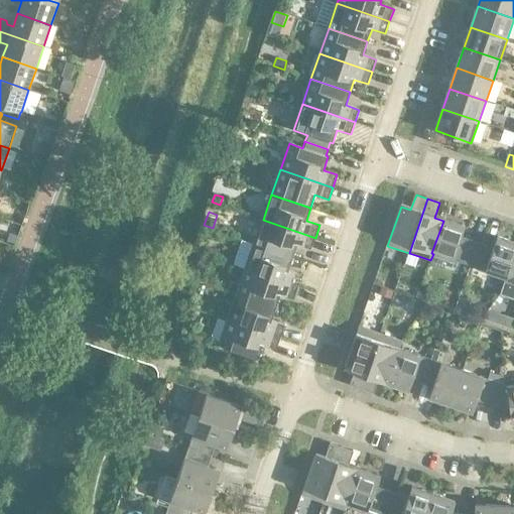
[(315,238),(263,220),(254,245),(293,258),(297,245),(311,250),(315,238)]
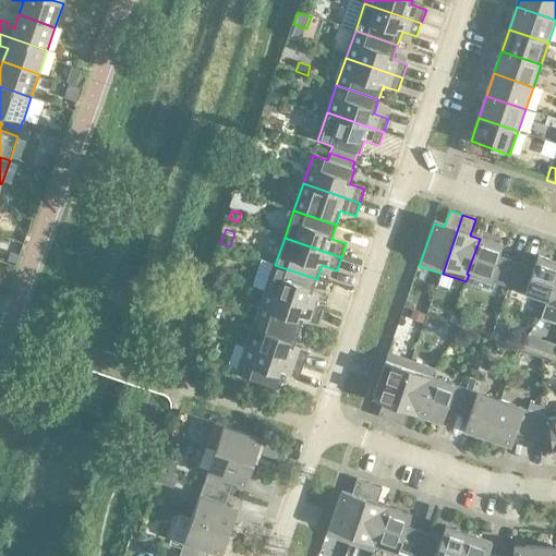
[(488,242),(480,239),(467,274),(469,275),(515,290),(523,265),(499,256),(503,244),(490,240),(488,242)]
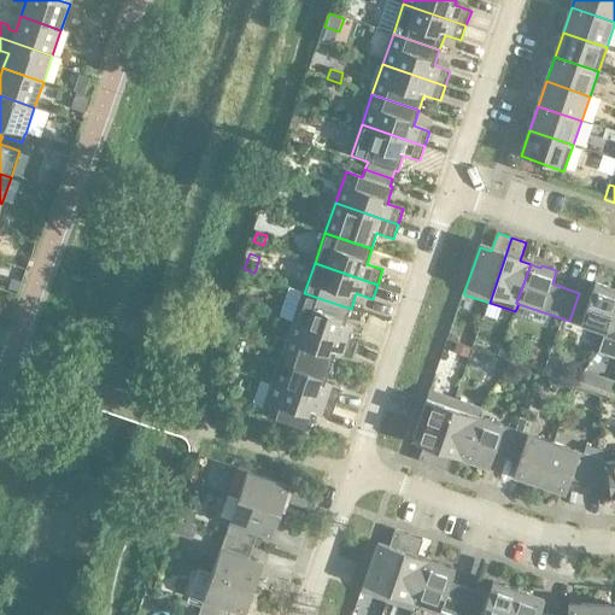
[(394,277),(391,286),(400,290),(403,280),(394,277)]
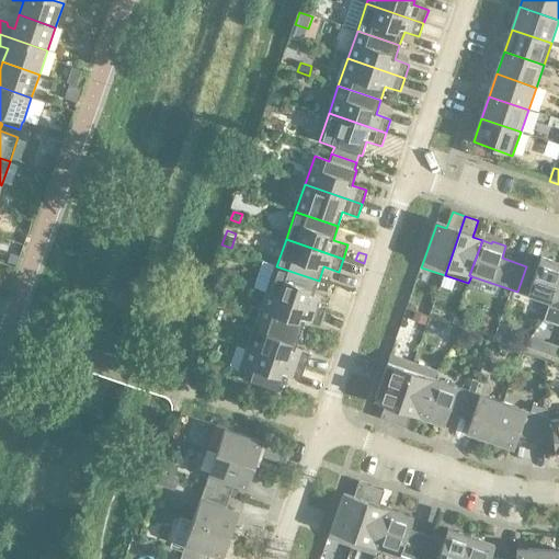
[(19,258),(10,254),(7,263),(16,266),(19,258)]
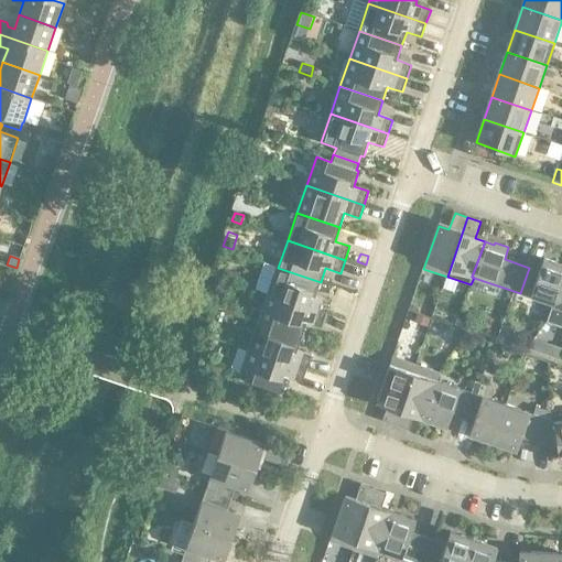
[(540,271),(529,268),(520,293),(553,304),(554,305),(561,284),(561,268),(558,267),(558,263),(544,259),(540,271)]
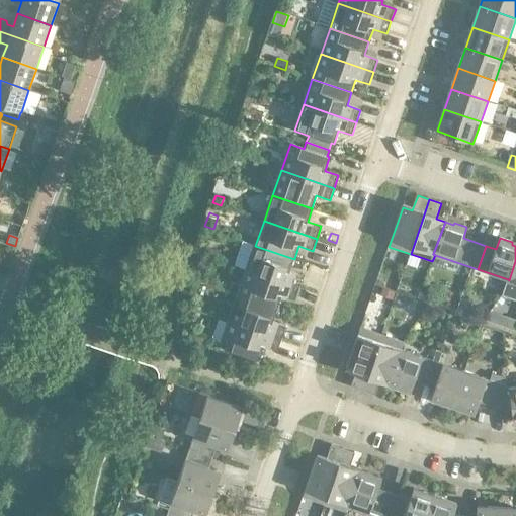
[(294,259),(255,246),(246,271),(299,288),(304,276),(289,272),(294,259)]
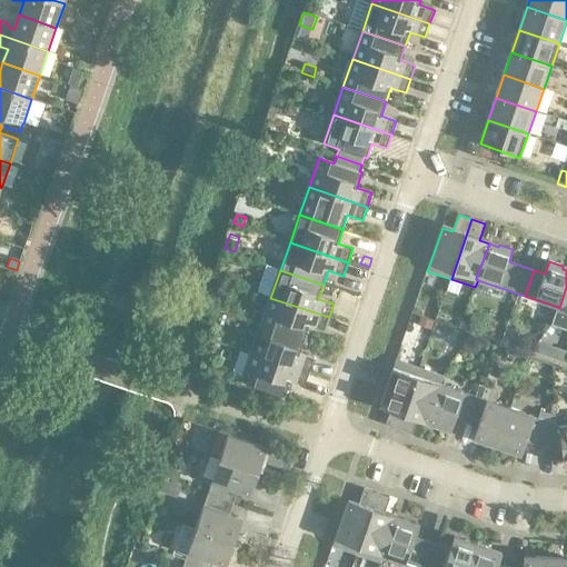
[(566,287),(559,308),(558,307),(556,315),(566,318),(566,287)]
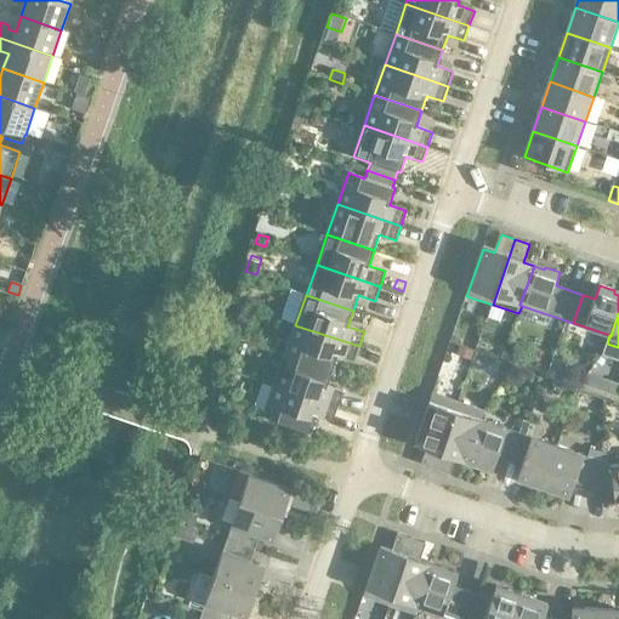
[(359,346),(295,325),(285,356),(333,372),(338,356),(355,362),(359,346)]
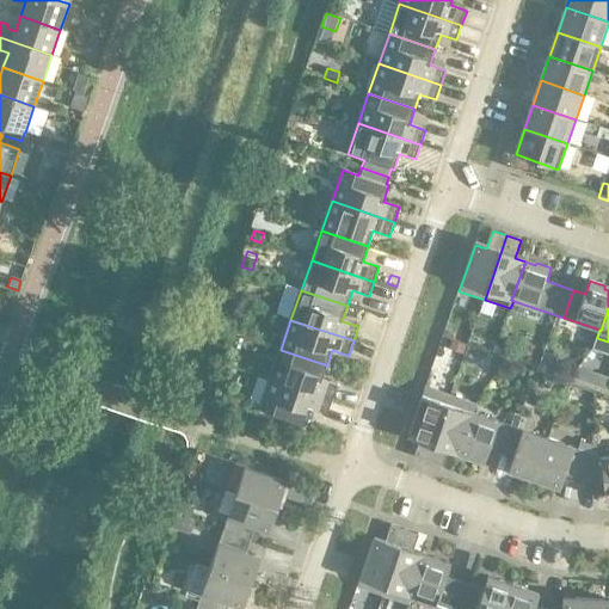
[(451,342),(448,350),(463,356),(467,346),(451,342)]
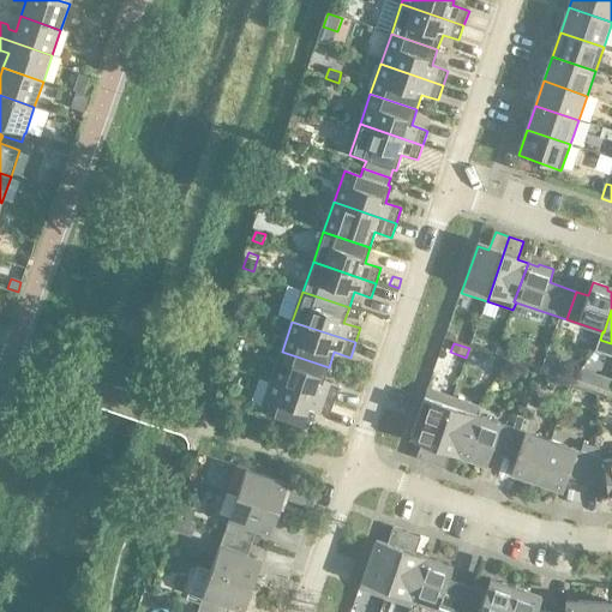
[(498,348),(495,357),(498,359),(507,361),(509,352),(498,348)]
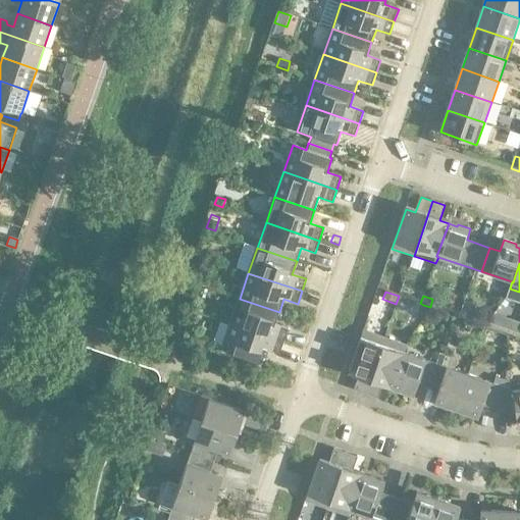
[(279,312),(240,299),(230,324),(284,342),(289,329),(274,324),(279,312)]
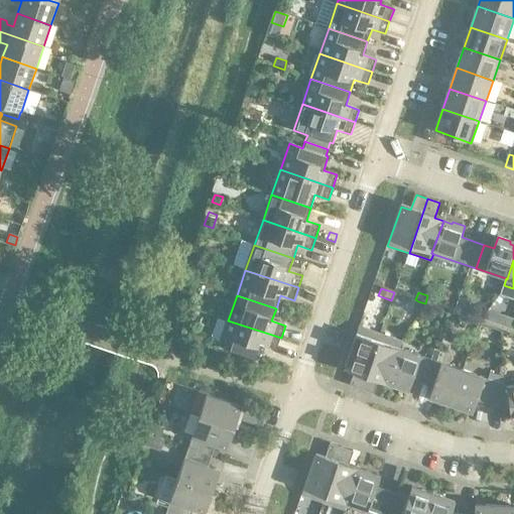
[(512,329),(513,326),(513,317),(508,316),(505,327),(512,329)]
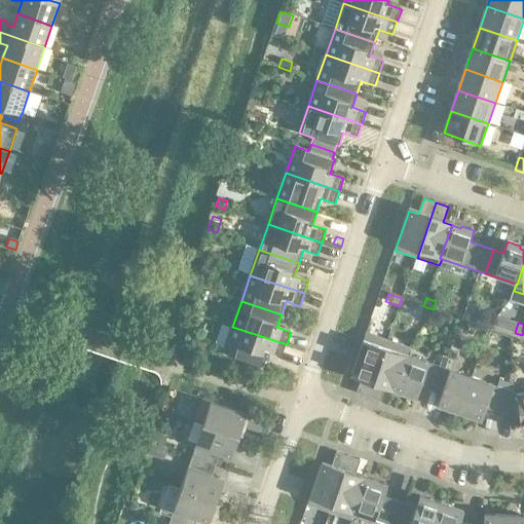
[(287,344),(232,327),(224,352),(263,367),(268,352),(282,358),(287,344)]
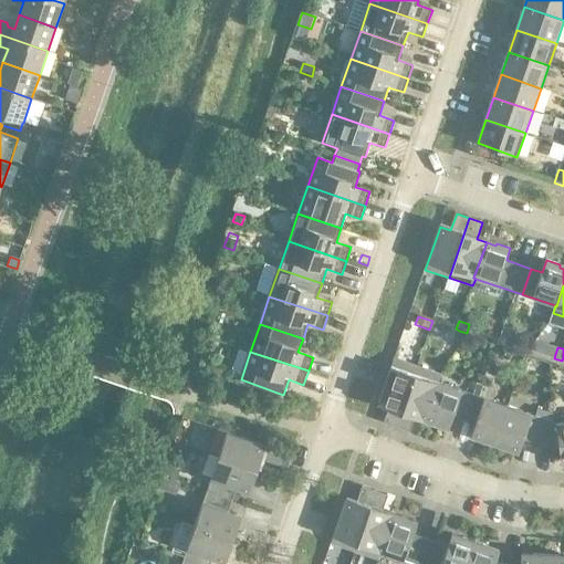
[(384,424),(397,428),(418,367),(395,359),(379,403),(390,406),(384,424)]
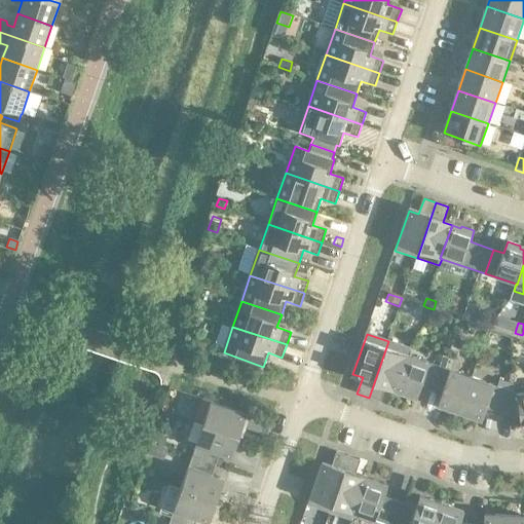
[(410,349),(388,341),(369,398),(381,402),(386,385),(396,388),(407,356),(408,356),(410,349)]
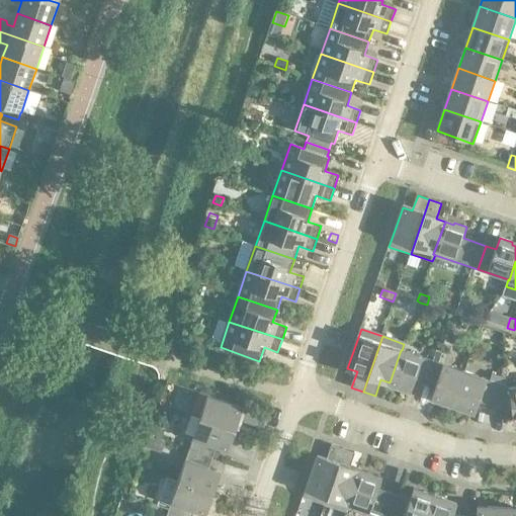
[(401,350),(390,382),(398,385),(398,389),(410,393),(414,380),(425,384),(433,361),(402,350),(401,350)]
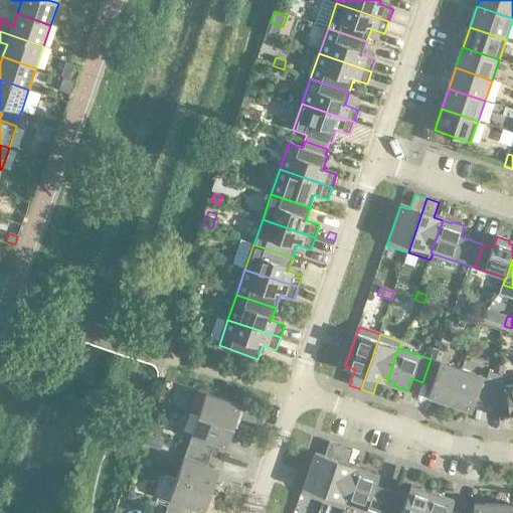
[(463,370),(431,359),(422,382),(433,386),(430,395),(440,398),(439,400),(451,404),(463,370)]
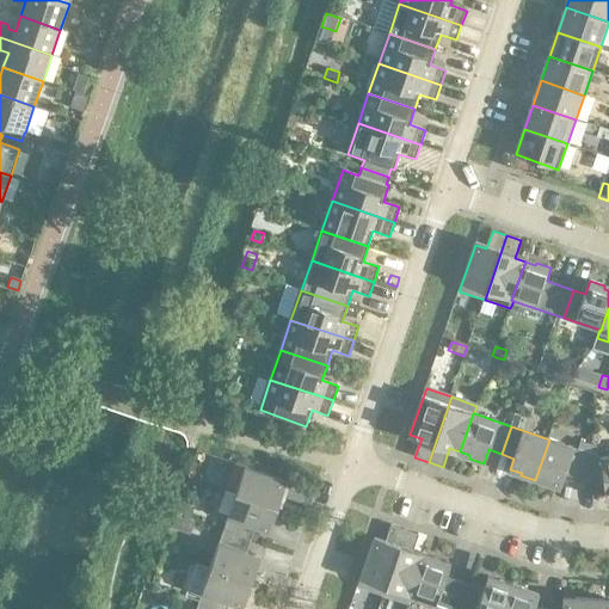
[(579,450),(549,440),(535,480),(548,485),(549,483),(561,486),(565,475),(585,481),(588,453),(590,447),(582,443),(579,450)]
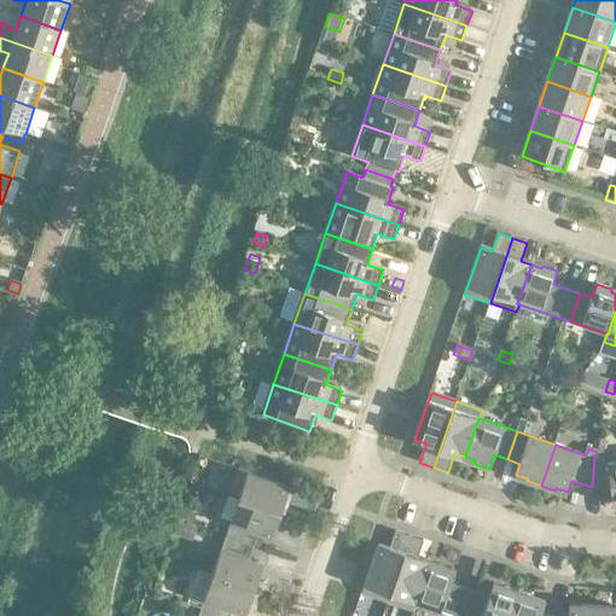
[(606,454),(597,452),(594,458),(592,487),(611,492),(612,504),(615,503),(615,462),(609,463),(604,462),(606,454)]
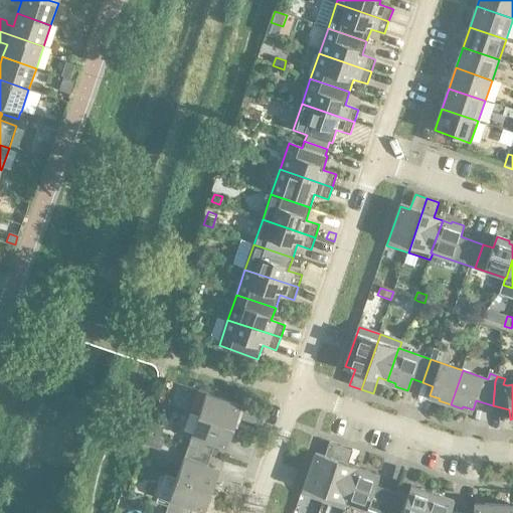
[(266,414),(206,394),(199,415),(234,428),(237,418),(262,426),(266,414)]
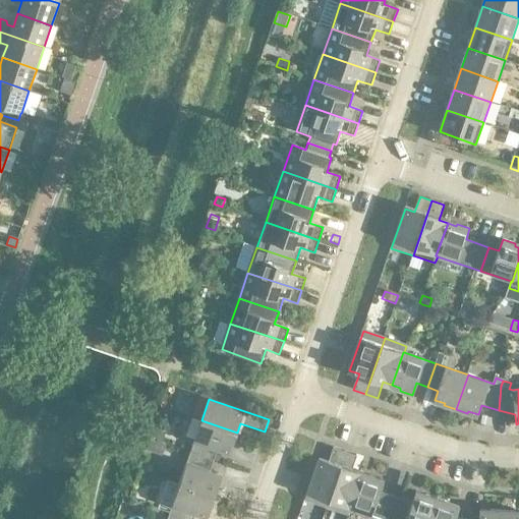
[(237,433),(202,420),(191,453),(214,461),(218,450),(227,453),(230,444),(233,445),(237,433)]
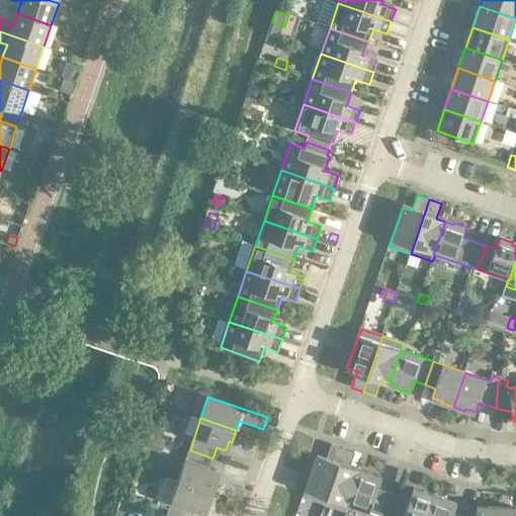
[(150,436),(165,441),(168,430),(154,425),(150,436)]
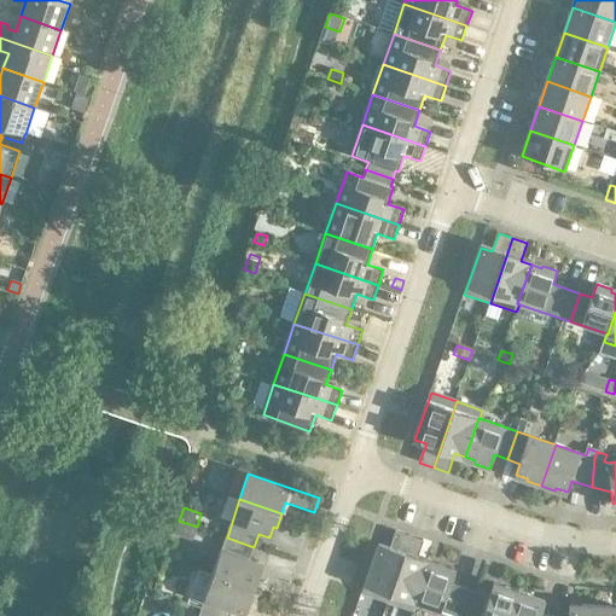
[(174,536),(189,541),(193,527),(179,521),(174,536)]
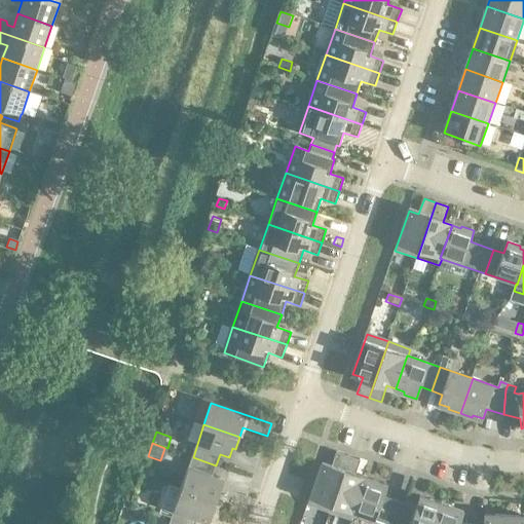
[(308,506),(330,513),(349,456),(337,452),(332,469),(322,465),(308,506)]
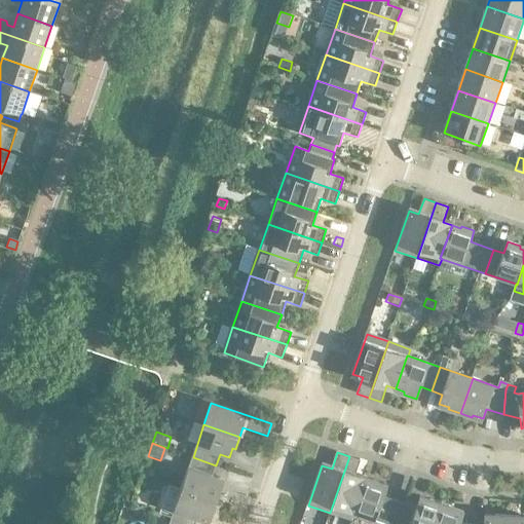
[(361,460),(349,456),(330,513),(352,520),(354,513),(353,513),(365,480),(356,477),(361,460)]
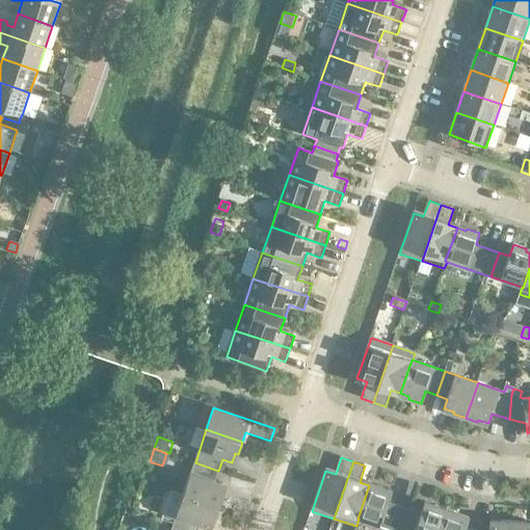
[(218,471),(195,462),(184,496),(219,507),(223,496),(221,495),(224,484),(215,481),(218,471)]
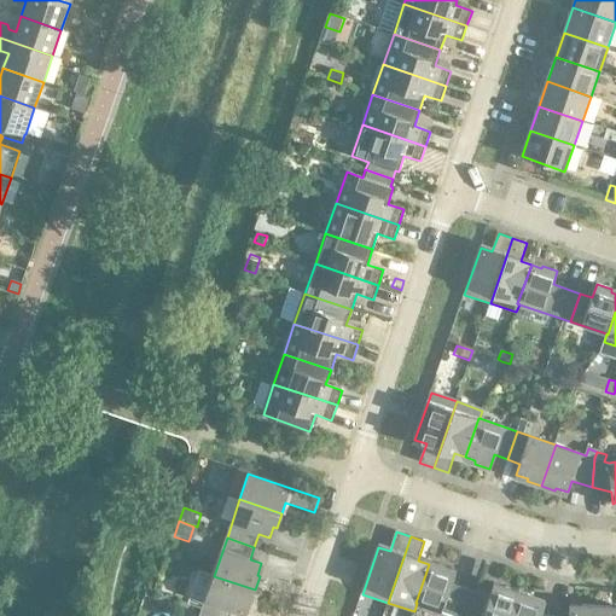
[(439,568),(429,564),(416,603),(417,603),(453,615),(469,615),(477,593),(451,583),(455,570),(440,565),(439,568)]
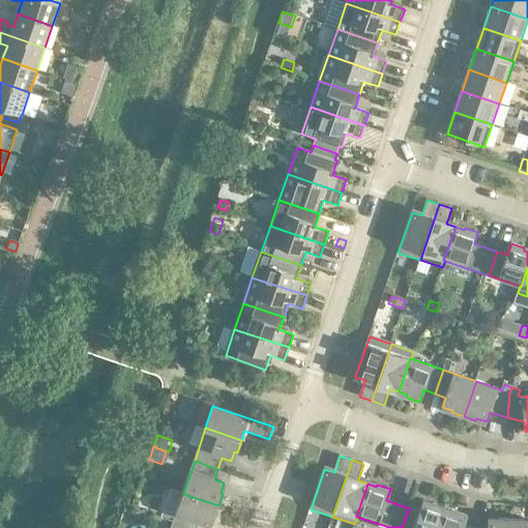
[(218,505),(183,494),(172,526),(175,527),(198,527),(199,524),(209,527),(212,517),(214,518),(218,505)]
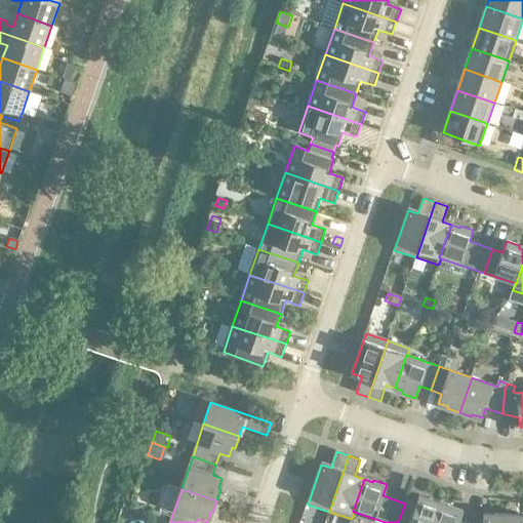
[(415,507),(405,504),(398,522),(434,522),(441,503),(430,498),(429,501),(418,497),(415,507)]
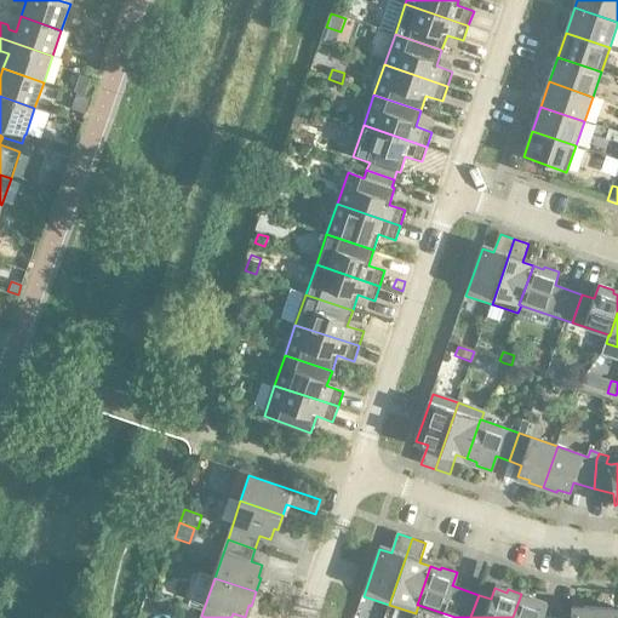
[(536,599),(521,594),(513,617),(543,617),(547,606),(534,602),(536,599)]
